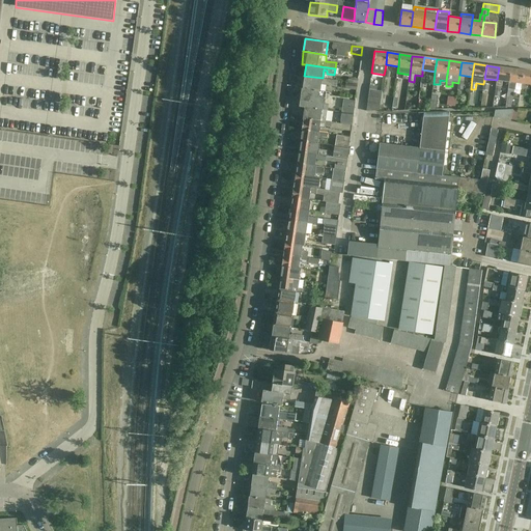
[(511,68),(499,67),(497,80),(495,95),(500,98),(502,81),(509,82),(511,68)]
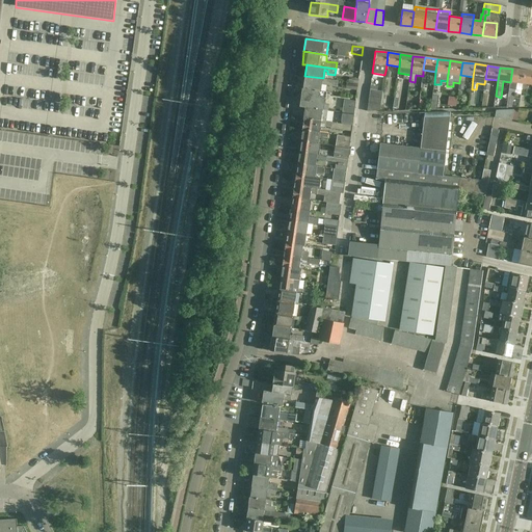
[(525,71),(512,69),(510,82),(509,90),(508,99),(507,101),(507,102),(507,107),(511,107),(511,104),(512,99),(514,99),(514,91),(516,91),(517,83),(523,84),(525,71)]
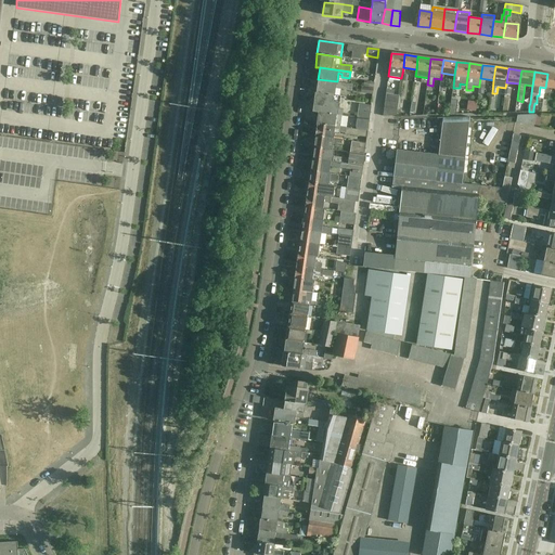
[(554,74),(547,74),(545,88),(545,91),(550,91),(550,88),(554,88),(554,74)]
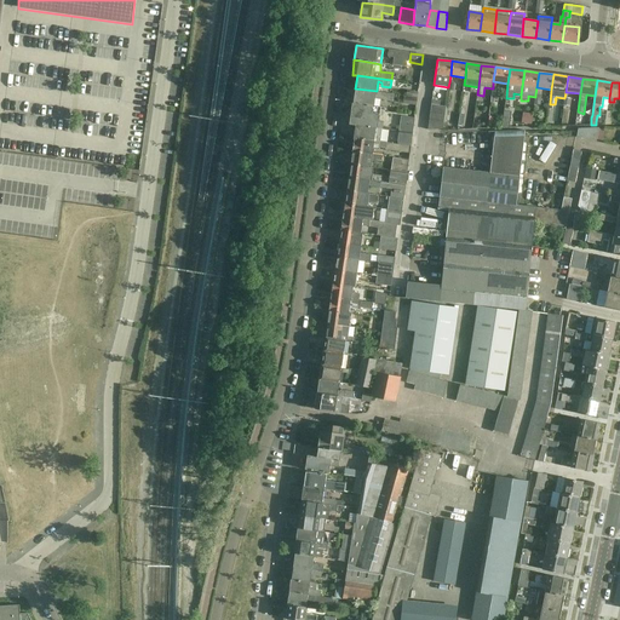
[(377,91),(355,89),(352,103),(374,107),(375,99),(394,102),(394,95),(375,92),(377,91)]
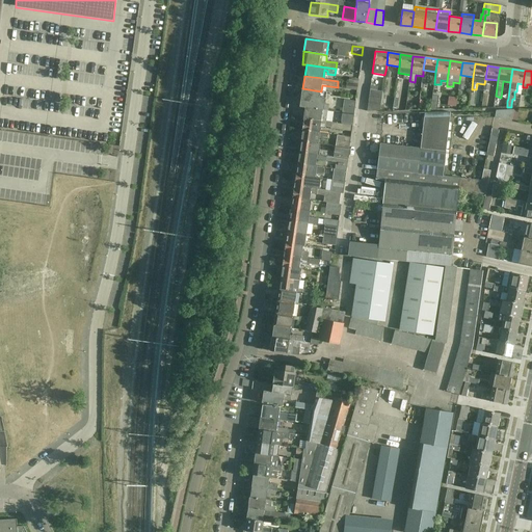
[(358,83),(348,82),(347,89),(357,90),(358,83)]
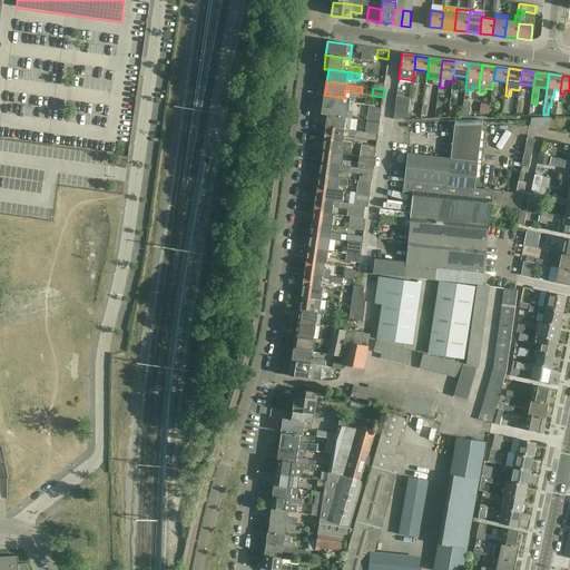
[(344,98),(324,95),(322,115),(351,119),(352,119),(353,112),(349,112),(349,106),(350,99),(344,98)]
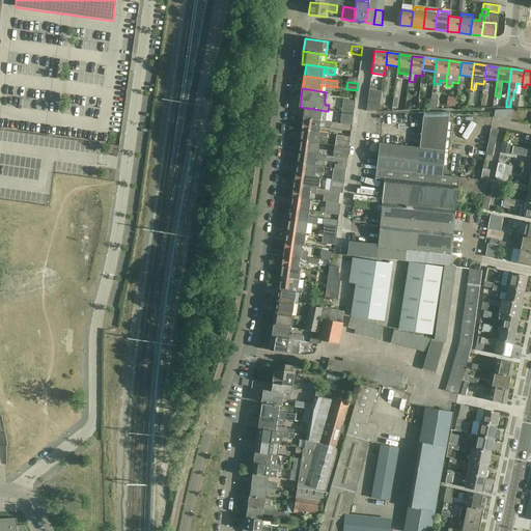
[(438,96),(431,95),(429,110),(436,109),(438,96)]
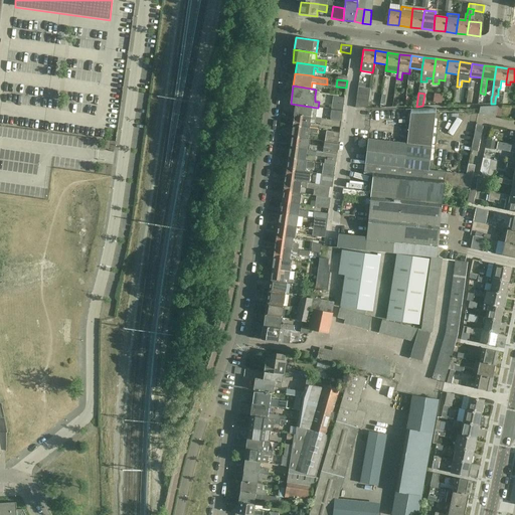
[(334,97),(333,97),(331,109),(343,111),(344,99),(334,97)]
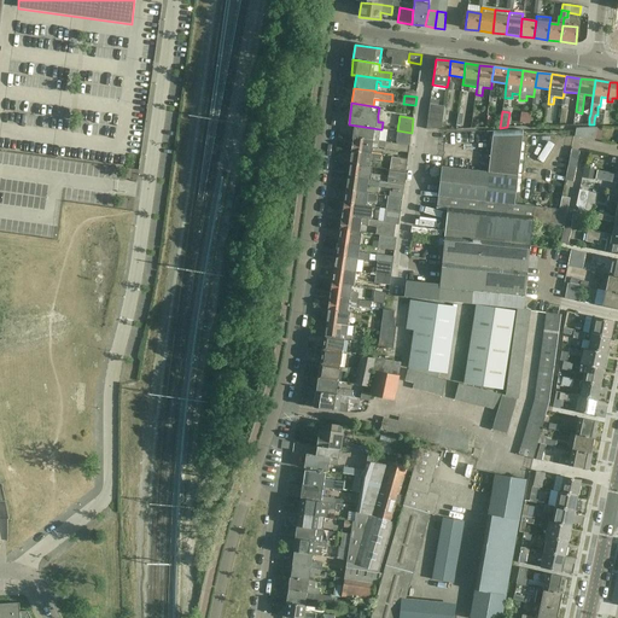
[(442,121),(427,120),(426,129),(441,129),(442,121)]
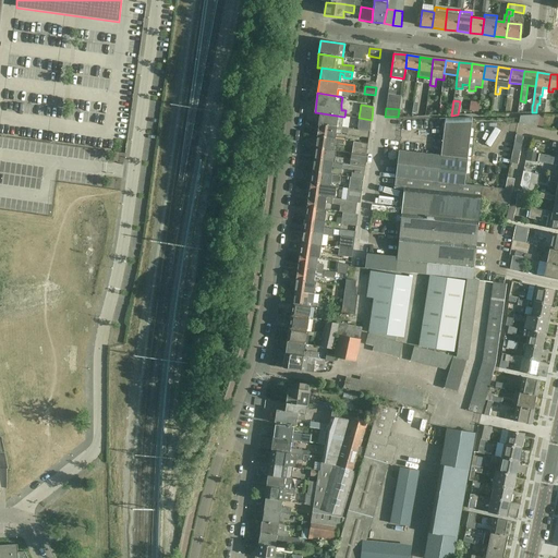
[(343,117),(315,112),(320,113),(318,125),(341,128),(343,117)]
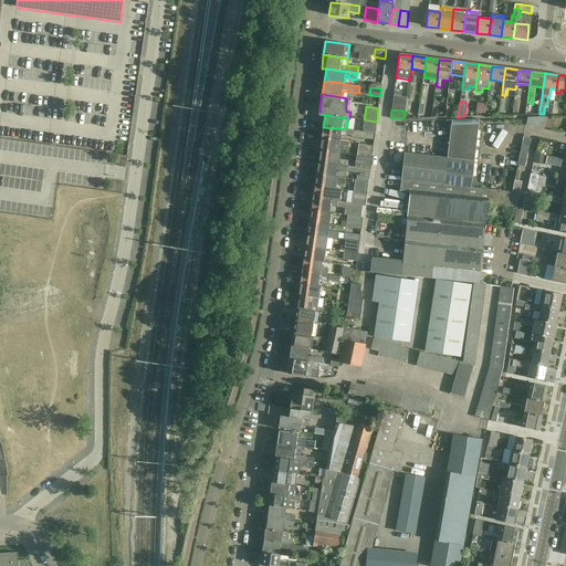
[(547,117),(527,117),(526,125),(544,129),(545,128),(547,118),(547,117)]
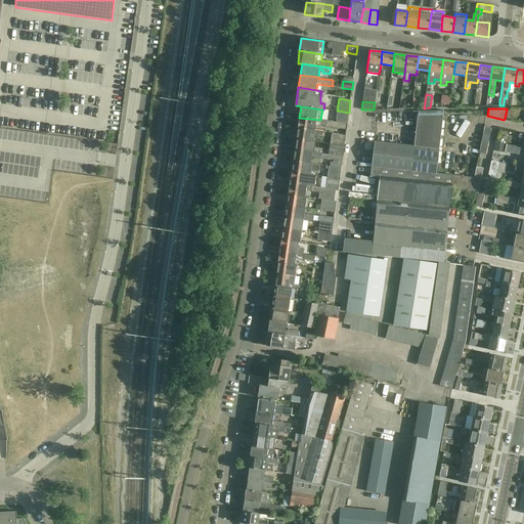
[(349,113),(337,111),(336,122),(347,124),(349,113)]
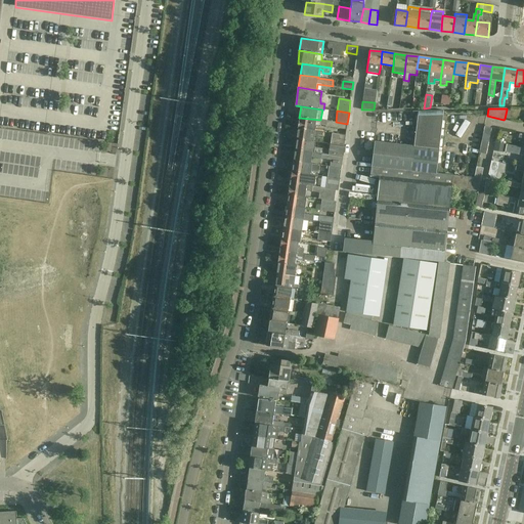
[(442,121),(444,111),(418,113),(413,146),(439,149),(441,128),(442,121)]
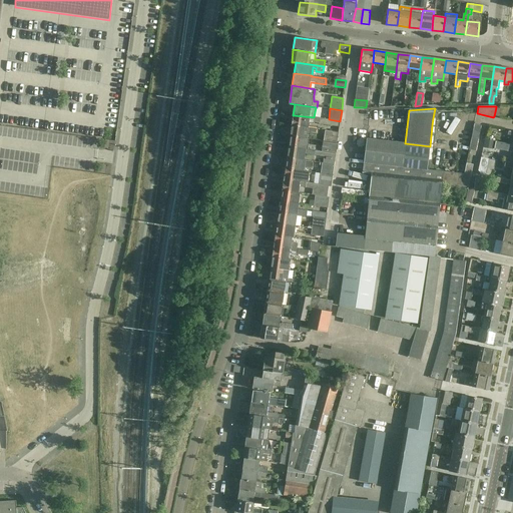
[(329,119),(314,117),(293,115),(292,126),(304,127),(308,128),(309,121),(320,123),(320,124),(339,127),(340,121),(329,119)]
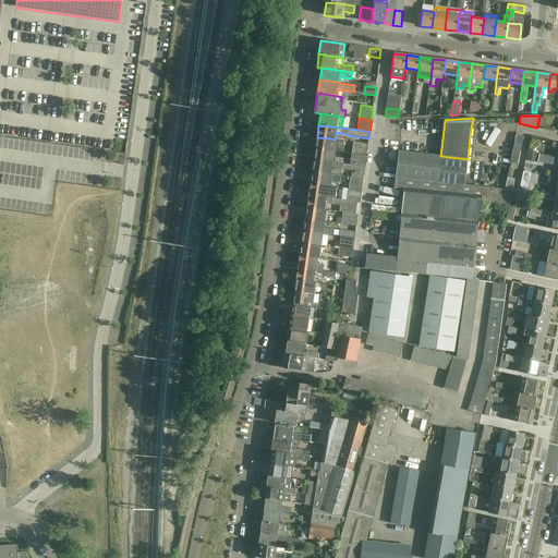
[(523,136),(517,135),(513,148),(521,149),(523,136)]
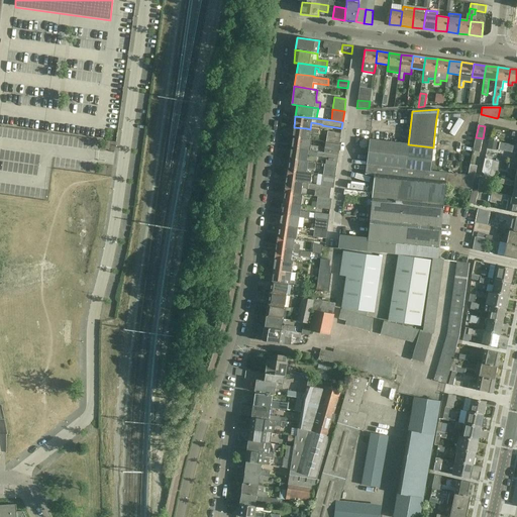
[(306,128),(294,127),(293,137),(311,140),(312,134),(318,135),(319,130),(310,129),(306,128)]
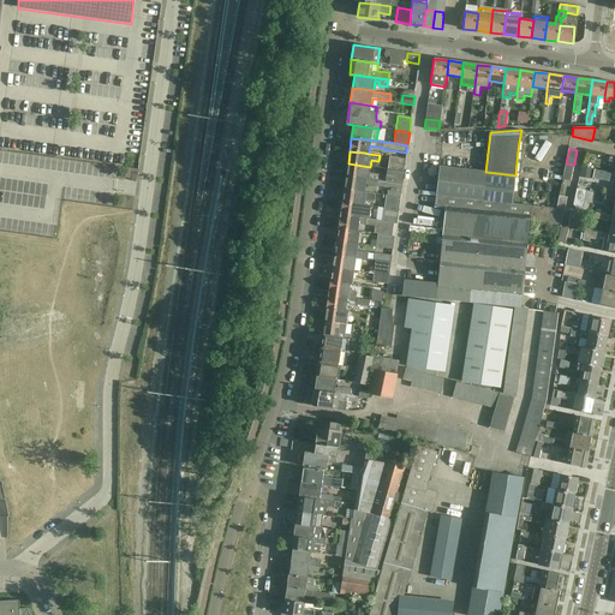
[(405,160),(389,157),(388,169),(404,172),(405,160)]
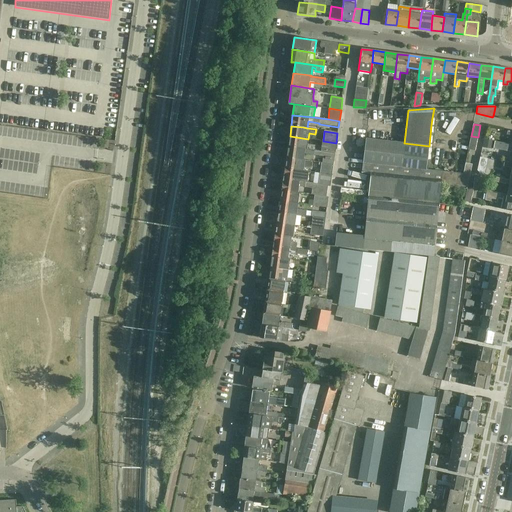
[(308,139),(290,136),(288,147),(335,154),(336,143),(323,141),(322,146),(307,144),(308,139)]
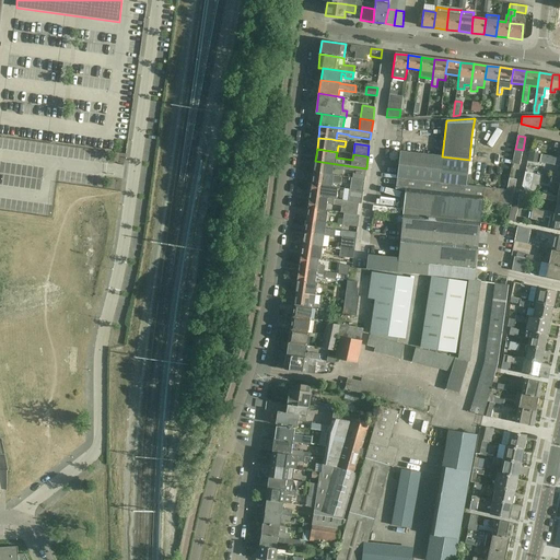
[(523,150),(515,149),(512,164),(520,165),(523,150)]
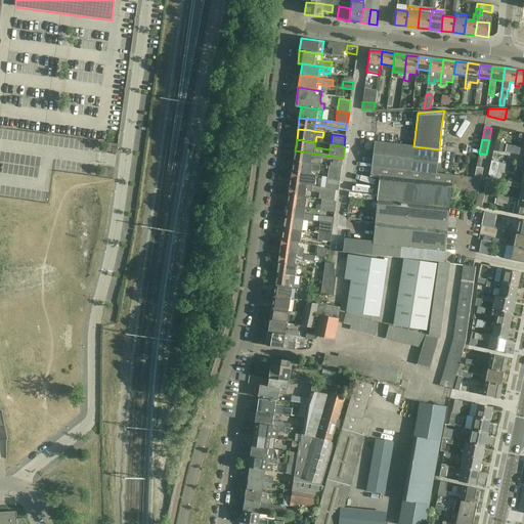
[(436,174),(436,173),(439,149),(413,146),(375,142),(372,167),(436,174)]
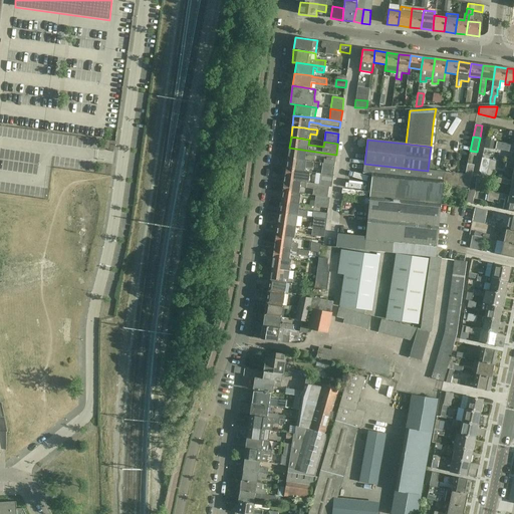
[(513,145),(497,143),(495,150),(513,153),(513,145)]
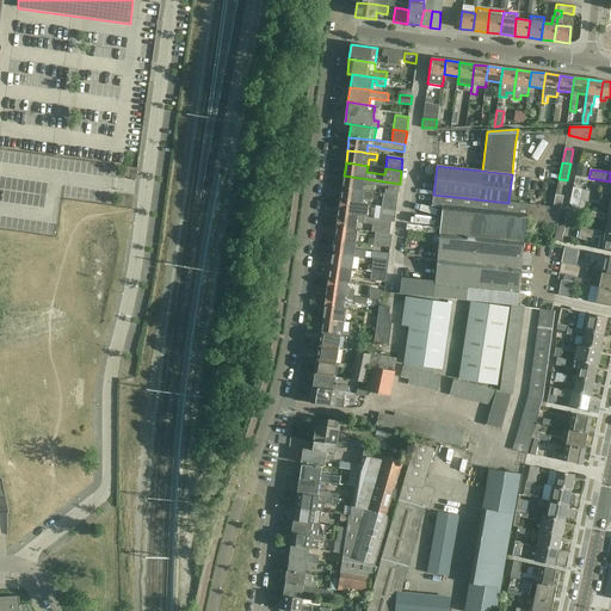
[(400,184),(344,176),(343,187),(364,191),(365,184),(386,187),(384,195),(397,196),(400,184)]
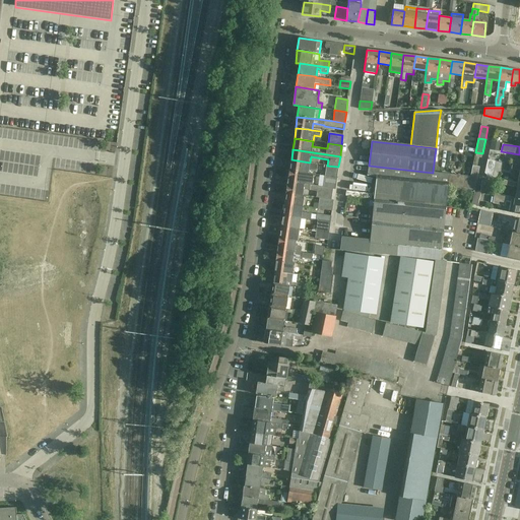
[(310,163),(291,159),(289,171),(308,174),(309,171),(316,172),(318,164),(310,163)]
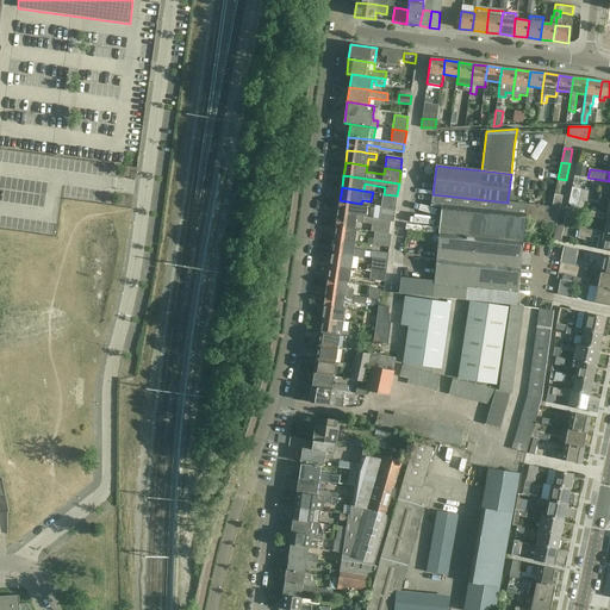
[(397,195),(384,194),(380,193),(380,197),(383,197),(381,206),(396,209),(397,195)]
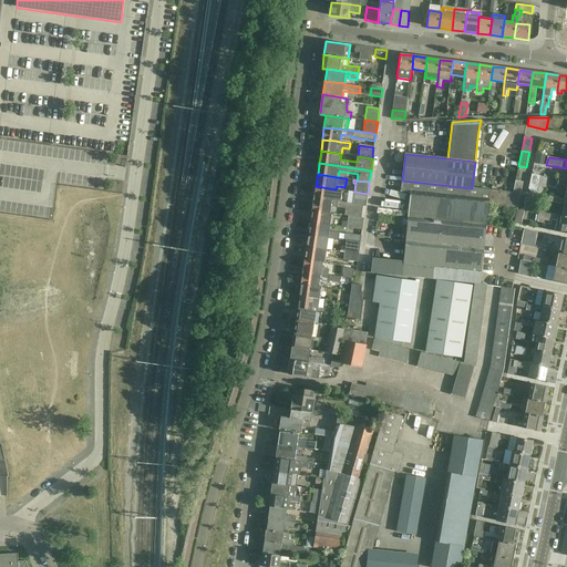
[(566,186),(566,187),(565,200),(566,200),(566,181),(558,179),(557,184),(566,186)]
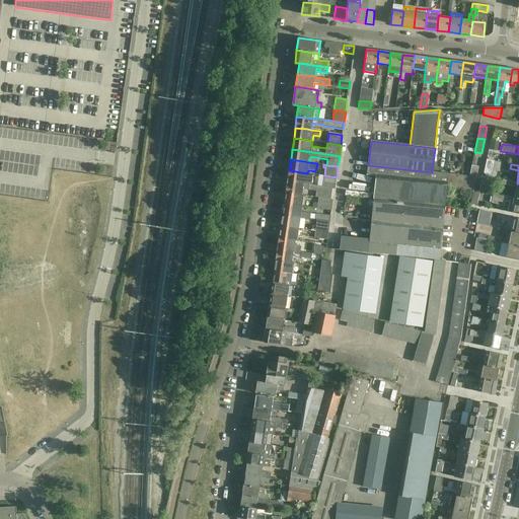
[(432,172),(368,165),(367,175),(375,176),(375,179),(447,189),(472,192),(473,192),(473,191),(475,179),(468,178),(469,176),(432,171),(432,172)]
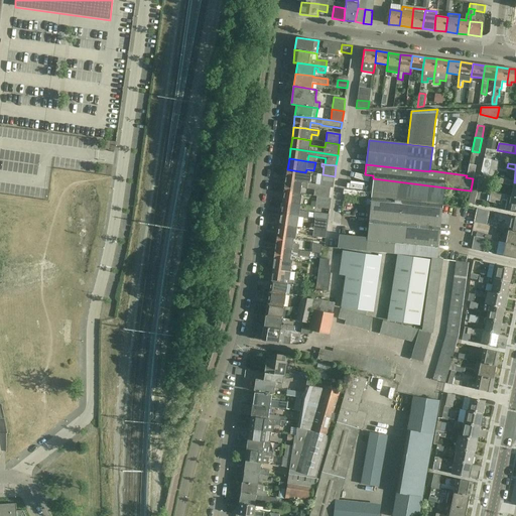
[(476,165),(470,164),(467,175),(466,177),(473,178),(476,165)]
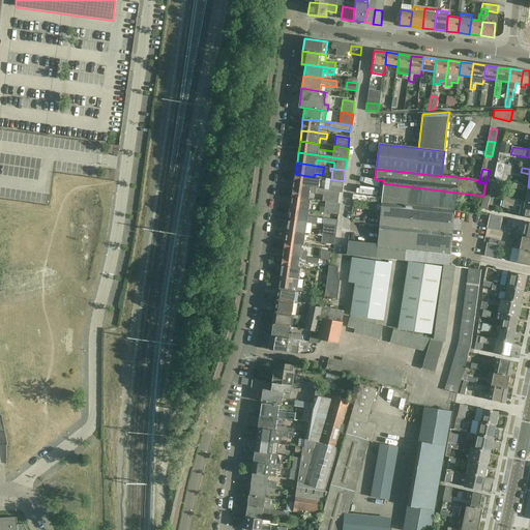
[(295,174),(293,185),(318,189),(320,178),(314,177),(295,174)]
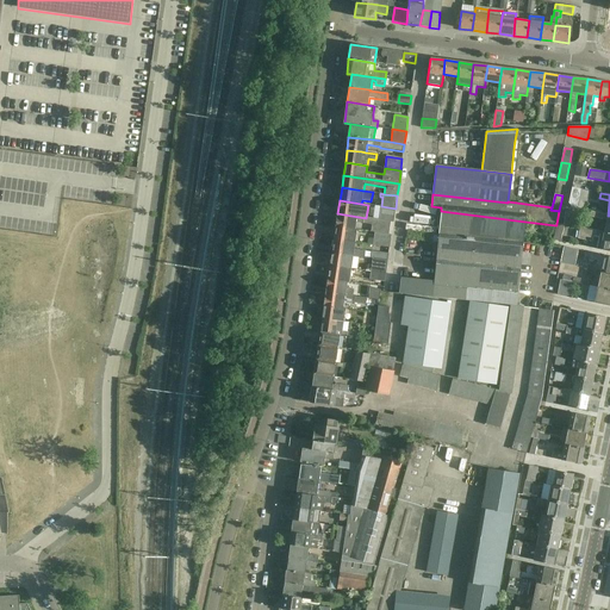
[(396,209),(381,206),(379,219),(390,222),(393,222),(396,209)]
